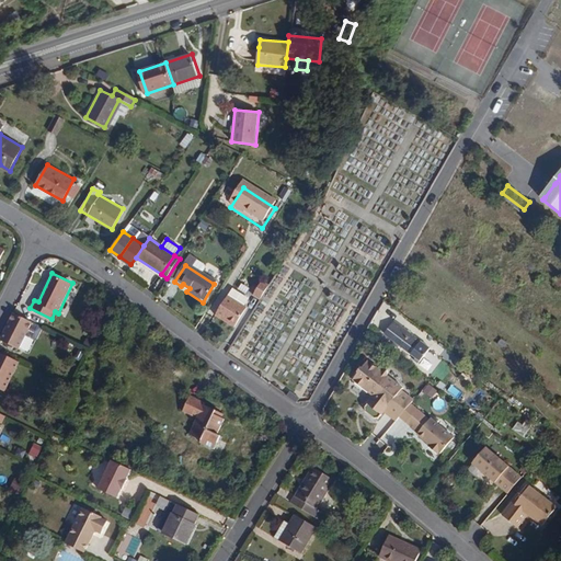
[(247,307),(228,295),(215,313),(233,325),(247,307)]
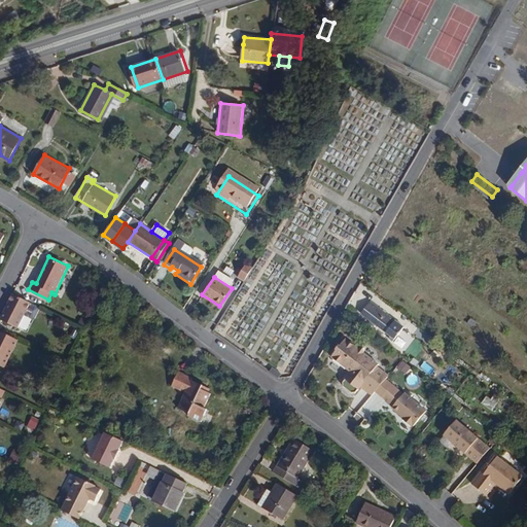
[(20,326),(32,302),(12,292),(1,317),(20,326)]
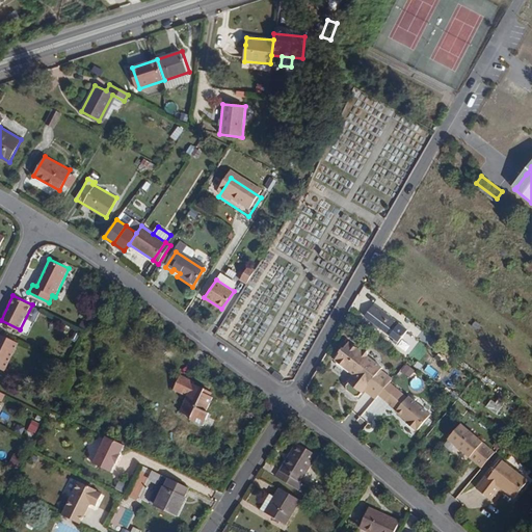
[(409,333),(372,303),(370,307),(407,335),(409,333)]
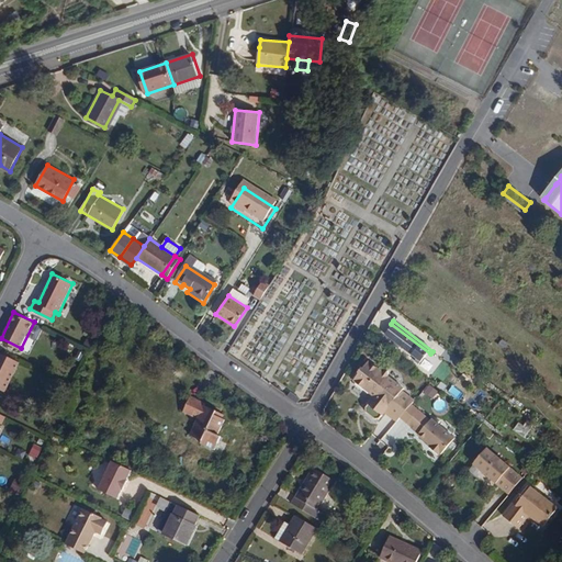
[(430,353),(391,324),(384,334),(423,363),(430,353)]
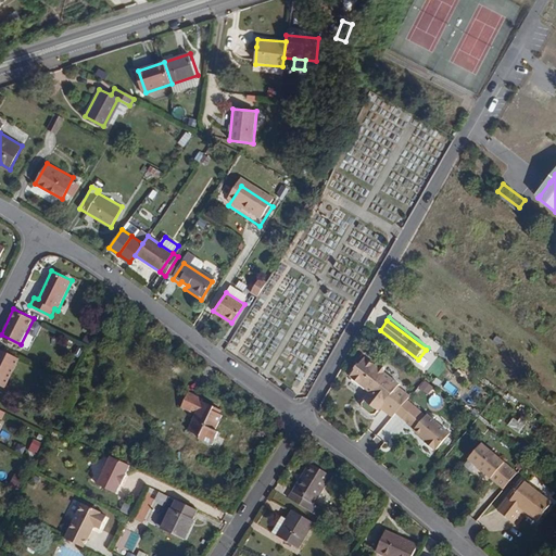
[(0,386),(5,388),(20,358),(0,349),(0,386)]
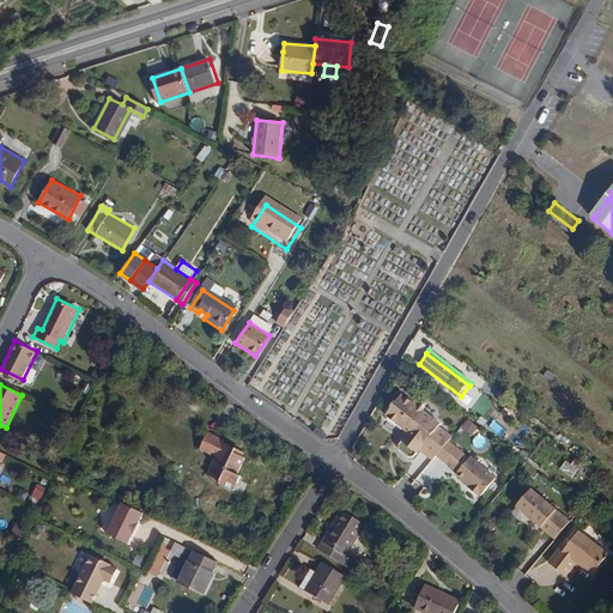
[(451,436),(438,426),(439,424),(438,422),(424,412),(423,404),(414,405),(400,394),(395,401),(393,399),(388,405),(390,406),(384,414),(406,430),(399,441),(416,454),(419,450),(432,460),(436,455),(449,439),(451,436)]
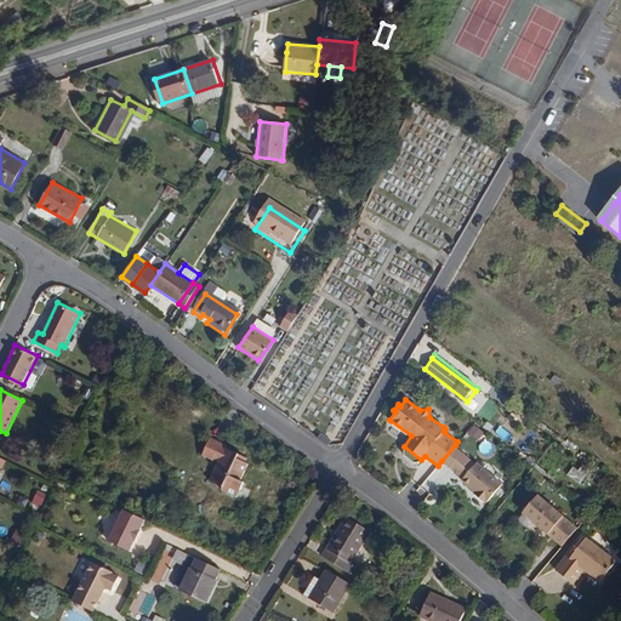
[(484,433),(473,425),(467,432),(478,440),(484,433)]
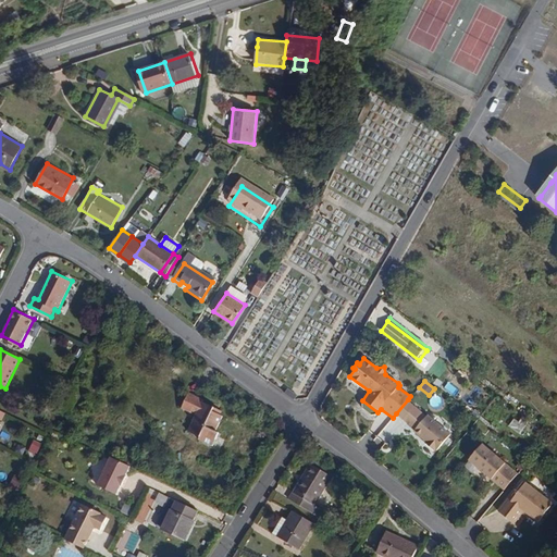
[(299,391),(288,384),(284,391),(295,398),(299,391)]
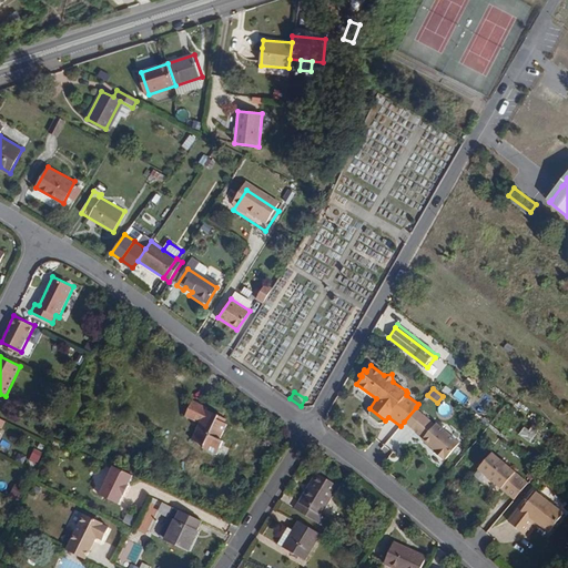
[(224,438),(232,424),(230,422),(224,419),(226,415),(213,407),(214,404),(201,395),(192,411),(205,418),(195,435),(209,443),(208,445),(221,453),(227,440),(224,438)]
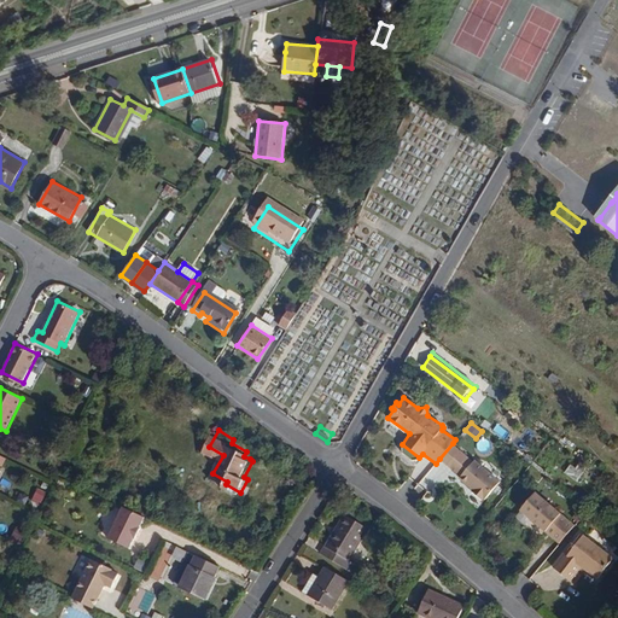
[(474,461),(453,443),(439,459),(460,477),(459,478),(485,500),(501,482),(476,460),(474,461)]
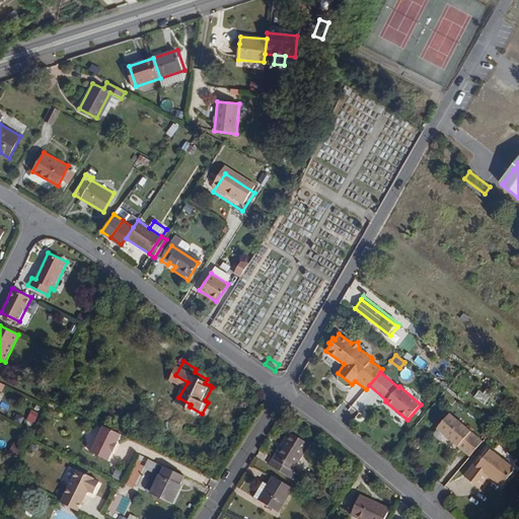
[(484,440),(449,412),(435,429),(469,457),(484,440)]
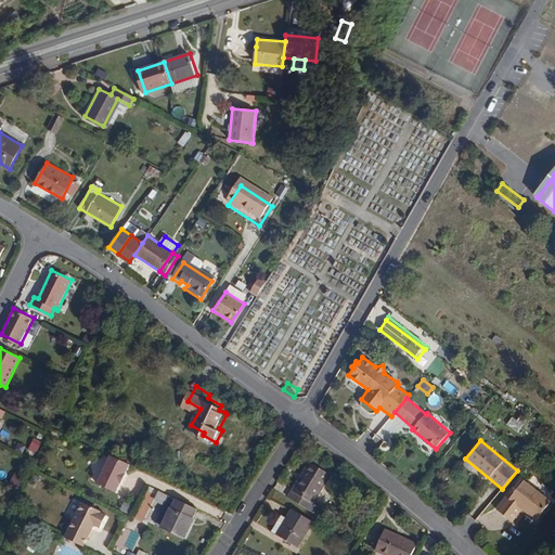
[(116,492),(129,465),(111,455),(97,482),(116,492)]
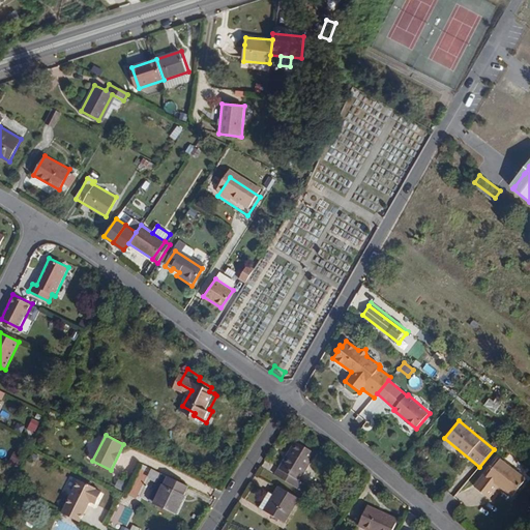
[(295,479),(310,454),(291,443),(270,475),(297,491),(301,483),(295,479)]
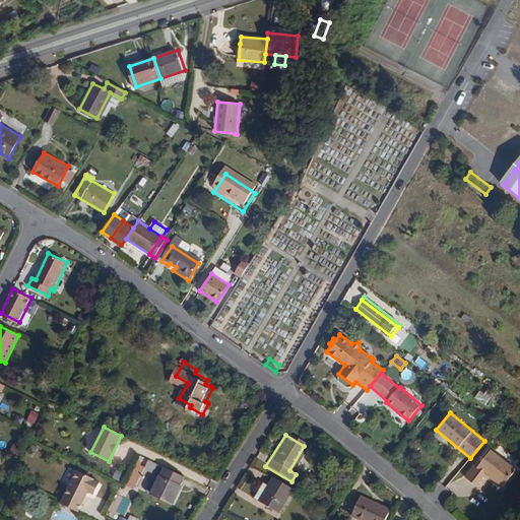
[(504,485),(517,468),(492,449),(478,465),(474,463),(466,476),(482,488),(491,476),(504,485)]
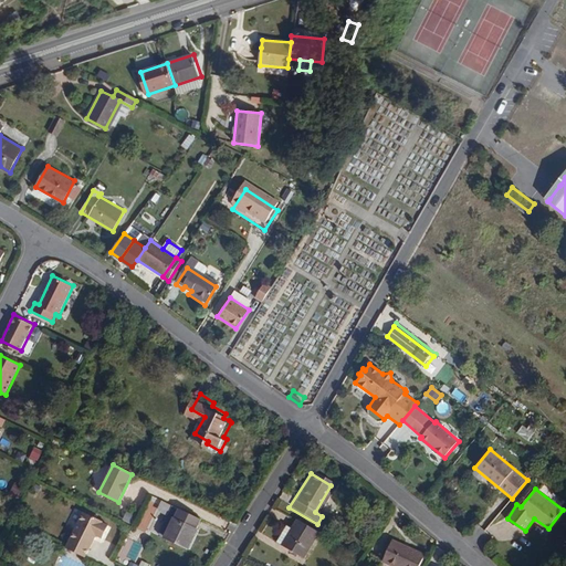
[(163,538),(177,510),(170,506),(157,535),(163,538)]
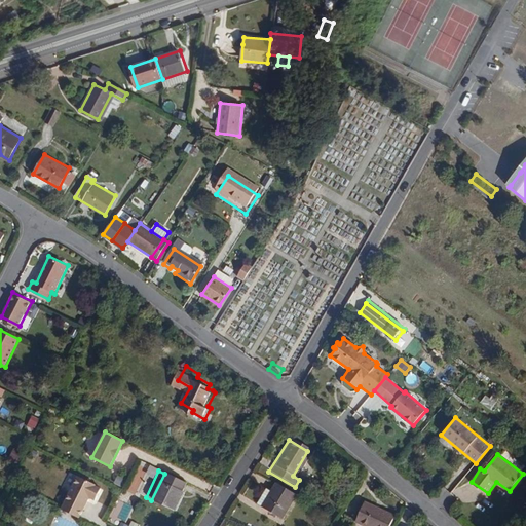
[(97,496),(102,485),(96,483),(97,482),(78,474),(62,510),(79,518),(89,494),(97,496)]
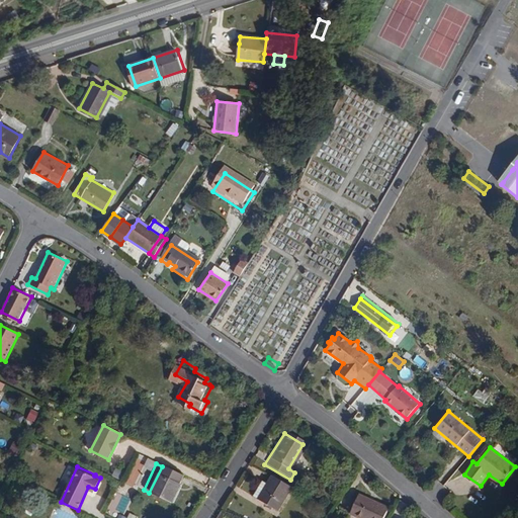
[(170,503),(182,477),(162,466),(149,493),(170,503)]
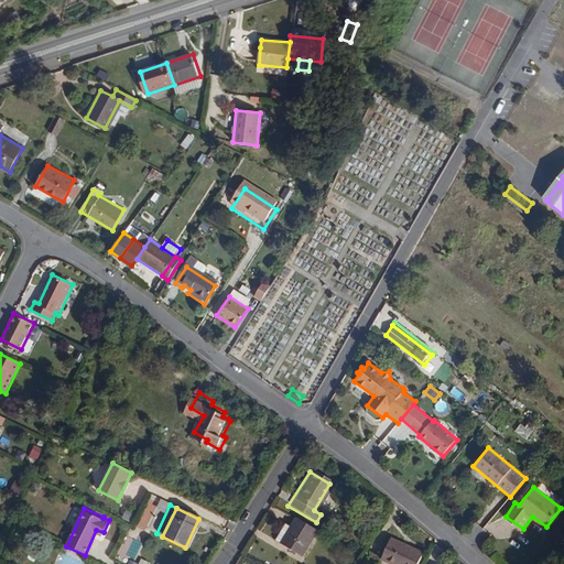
[(302,557),(315,532),(316,529),(294,517),(288,530),(279,545),(302,557)]
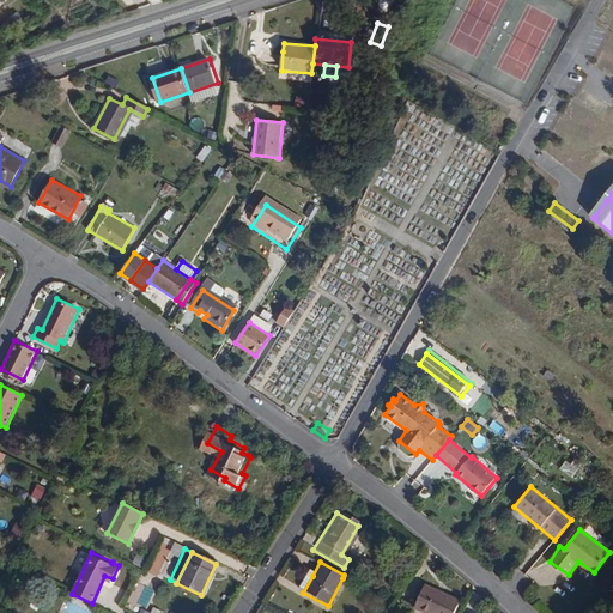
[(303,593),(313,576),(307,572),(297,589),(303,593)]
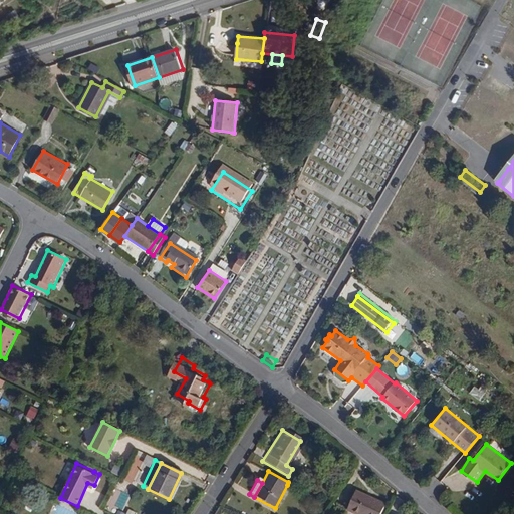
[(352,513),(375,513),(380,504),(353,491),(345,510),(352,513)]
